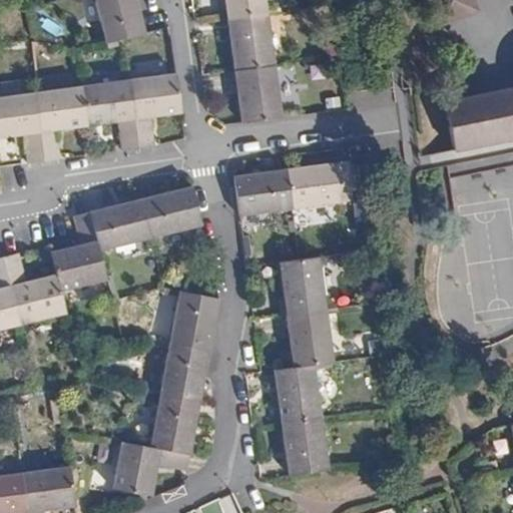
[(143,35),(143,33),(134,0),(93,0),(105,44),(121,40),(143,35)]
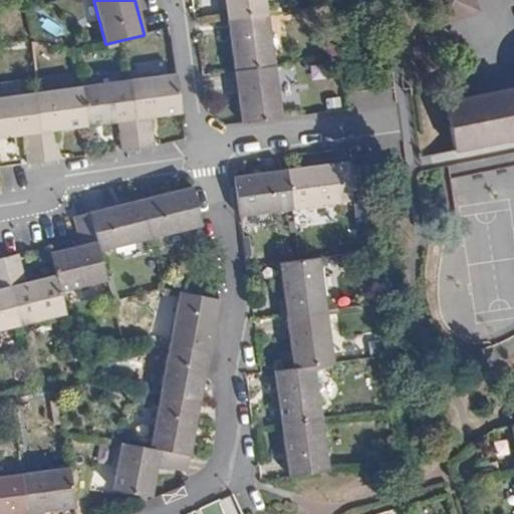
[(266,14),(264,0),(224,0),(227,19),(266,14)]
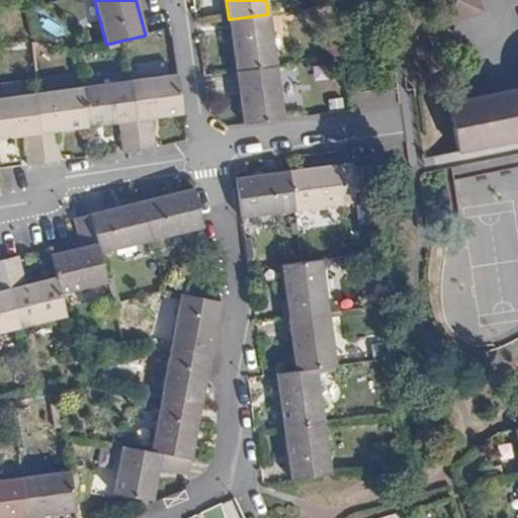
[(477,0),(433,0),(443,26),(482,12),(477,0)]
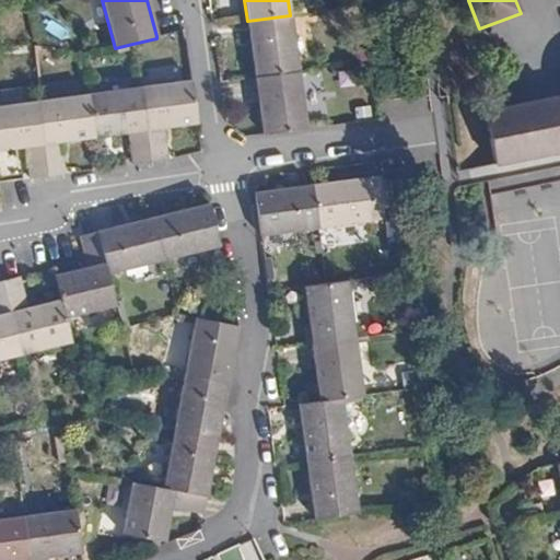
[(298,73),(290,15),(247,21),(255,79),(298,73)]
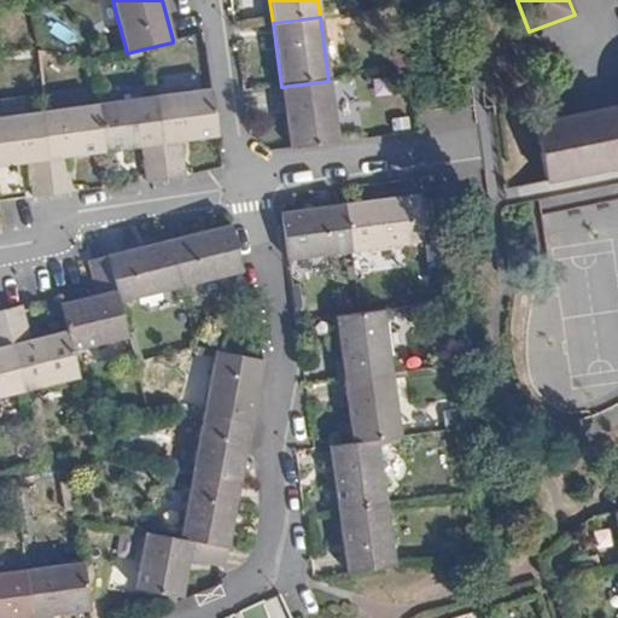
[(336,138),(328,81),(281,87),(290,150),(305,147),(337,143),(336,138)]
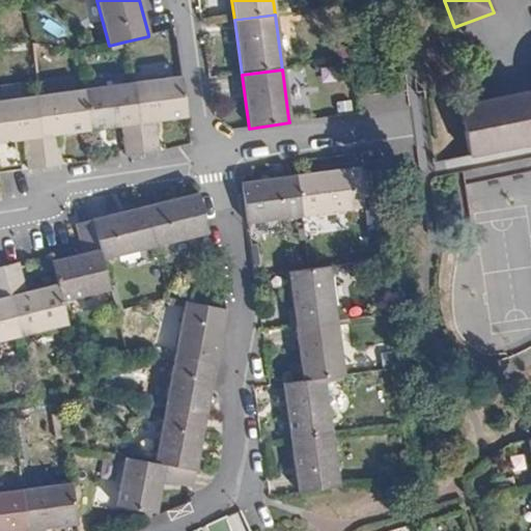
[(140,155),(157,152),(152,122),(186,118),(180,78),(148,82),(131,85),(140,155)]
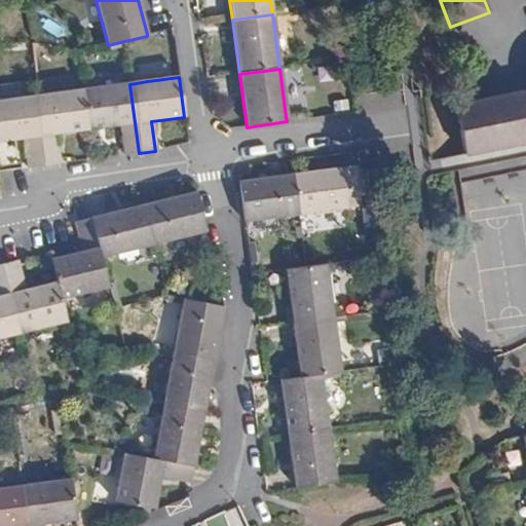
[(129,84),(82,90),(87,130),(119,126),(123,155),(139,153),(129,84)]
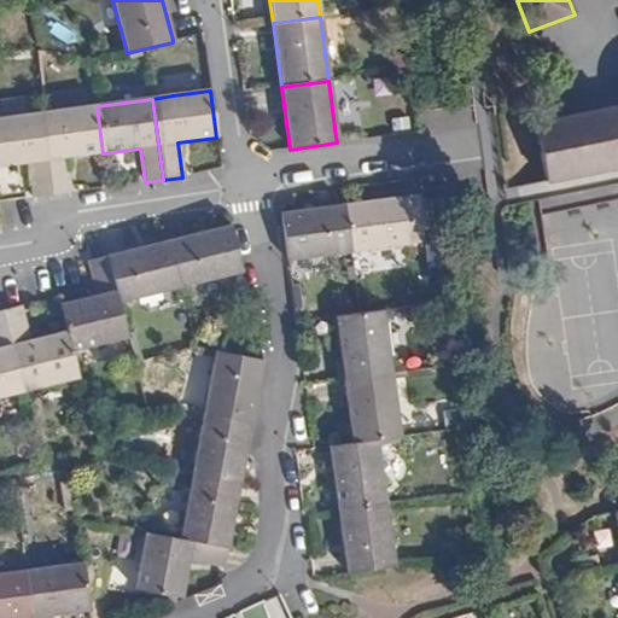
[(97,106),(40,114),(51,196),(69,193),(65,158),(103,153),(97,106)]
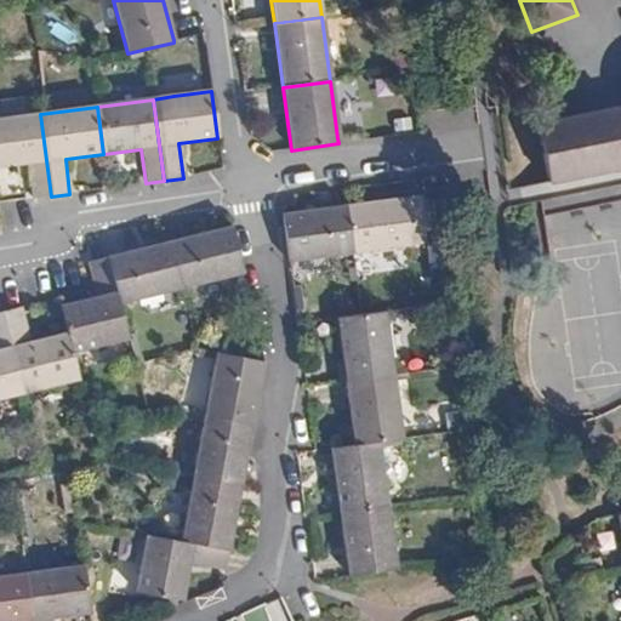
[(620,167),(620,120),(620,115),(619,109),(537,126),(548,183),(620,167)]
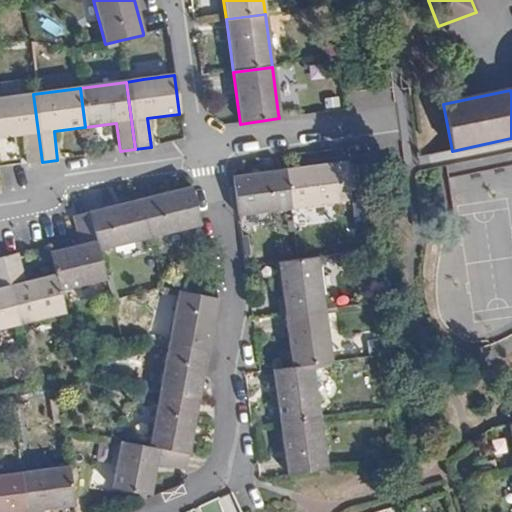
[(0,98),(0,138),(22,136),(26,165),(42,162),(33,94),(0,98)]
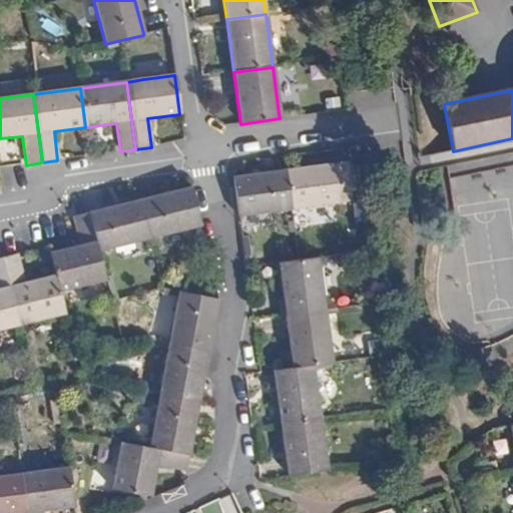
[(286,170),(291,209),(337,203),(336,193),(352,190),(348,162),(286,170)]
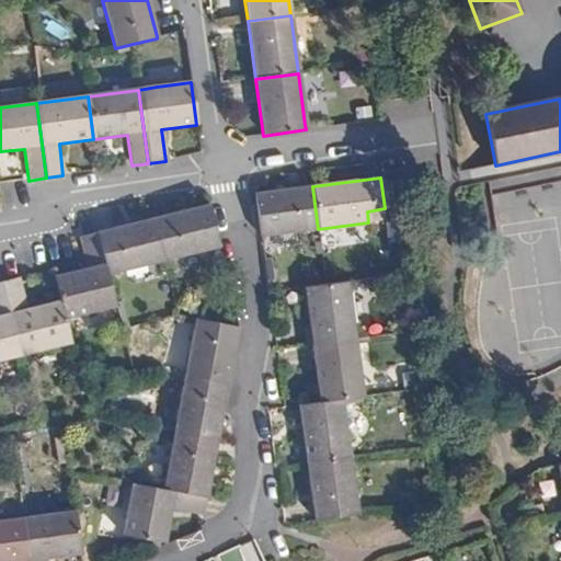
[(254,194),(260,237),(318,229),(312,186),(254,194)]
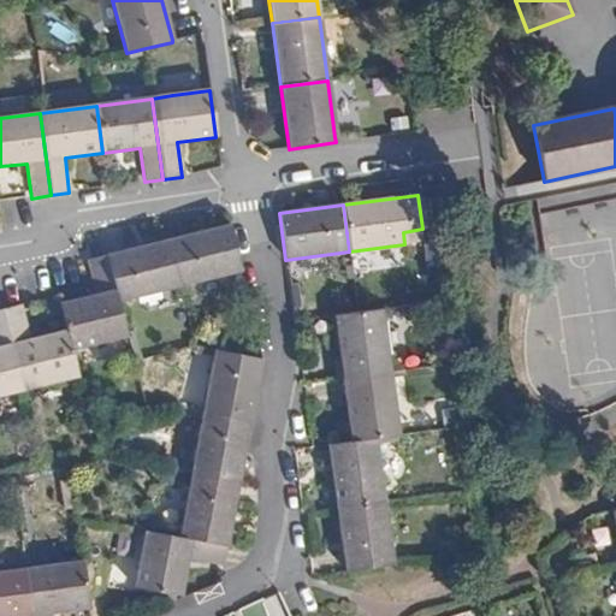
[(229,225),(167,241),(178,286),(241,271),(229,225)]
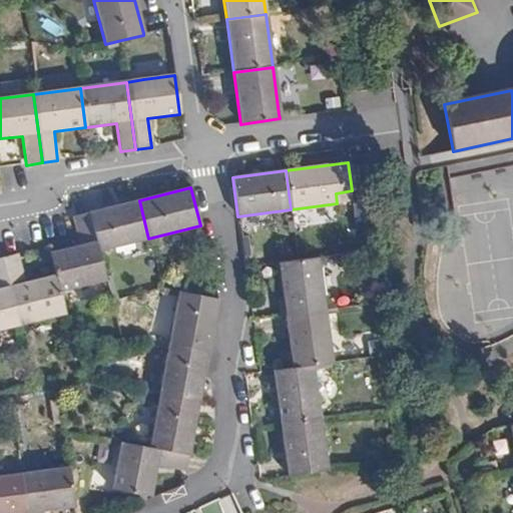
[(139,200),(87,213),(97,251),(148,238),(139,200)]
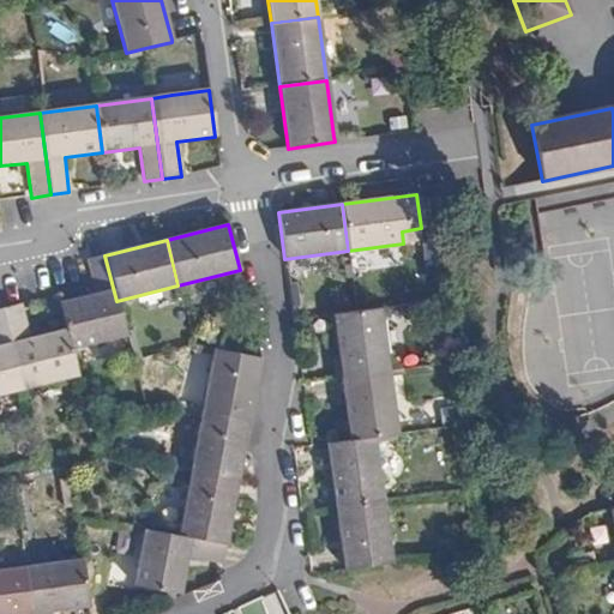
[(104,256),(85,260),(92,286),(94,294),(58,302),(65,330),(70,349),(125,336),(116,301),(104,256)]
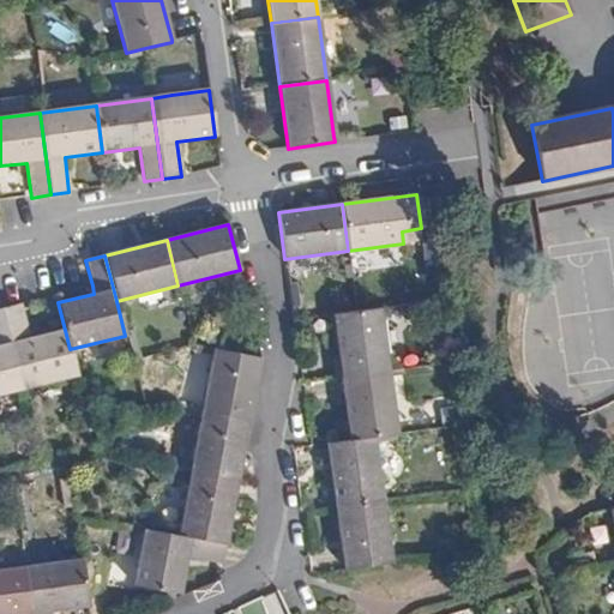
[(1,308),(22,390),(77,377),(70,349),(65,330),(29,338),(20,304),(1,308)]
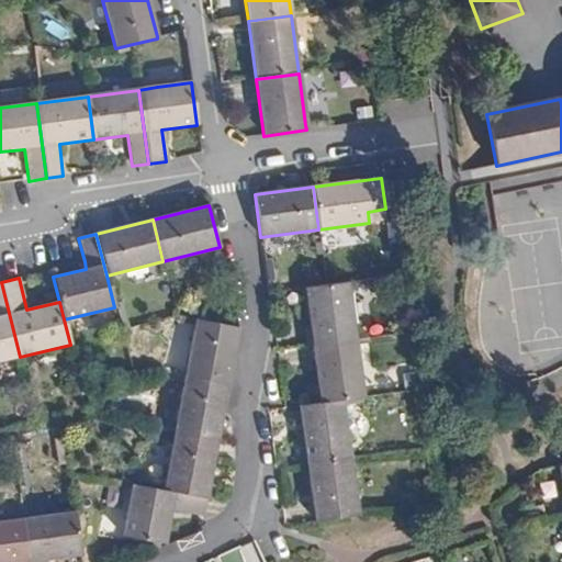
[(0,361),(20,357),(1,282),(0,282),(0,361)]
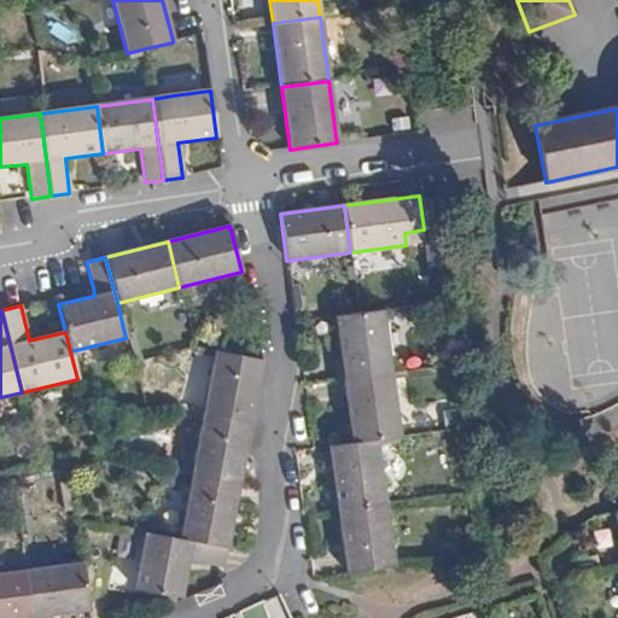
[(336,316),(343,382),(391,374),(383,310),(359,314),(336,316)]
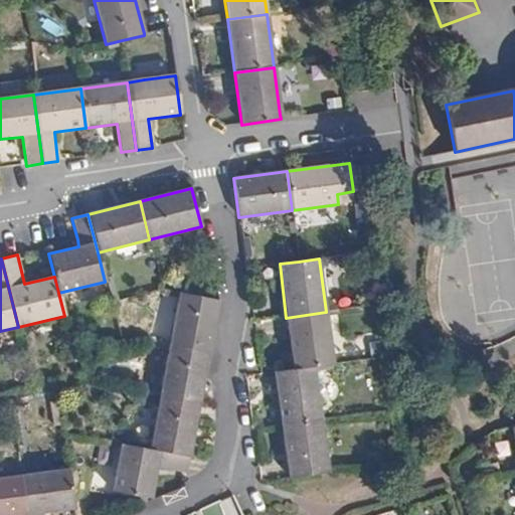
[(169,346),(208,353),(218,301),(179,294),(170,344),(169,346)]
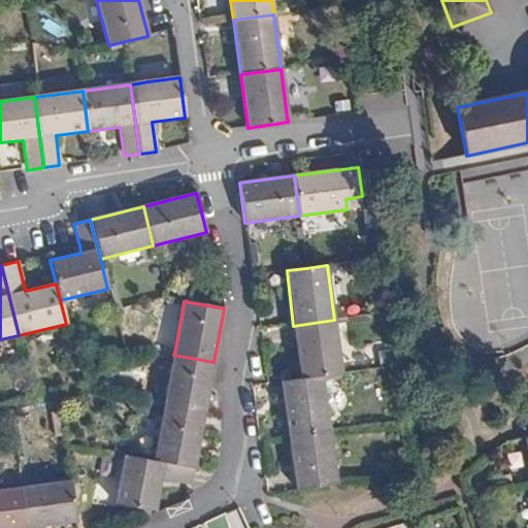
[(300,380),(322,376),(341,373),(334,320),(293,326),(300,380)]
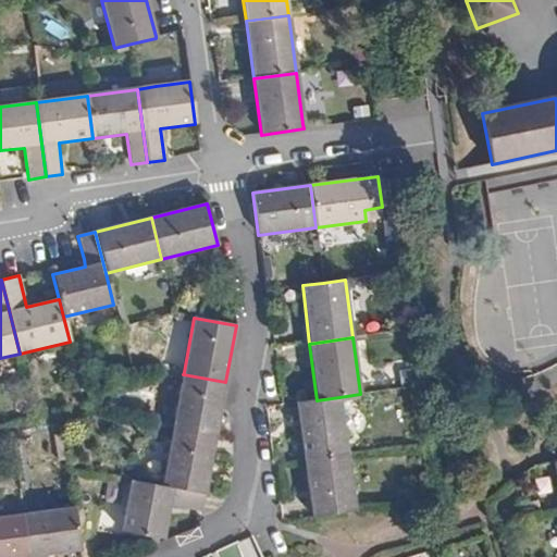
[(172,431),(214,438),(225,382),(183,374),(172,431)]
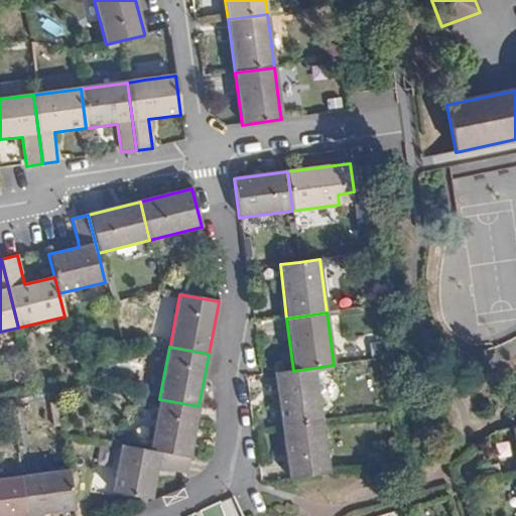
[(274,373),(282,426),(321,420),(314,368),(293,371),(274,373)]
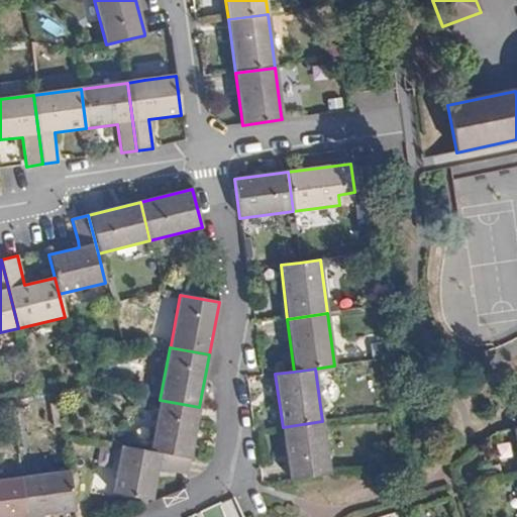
[(160,453),(189,458),(199,407),(160,400),(149,451),(160,453)]
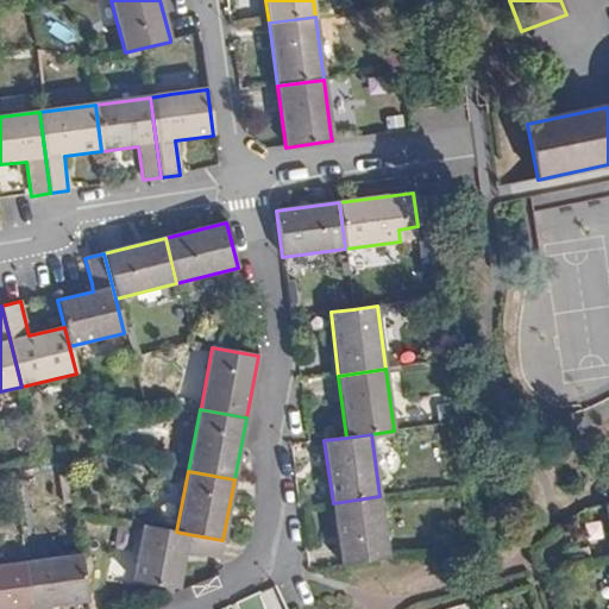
[(333,503),(341,565),(380,560),(388,559),(380,496),(333,503)]
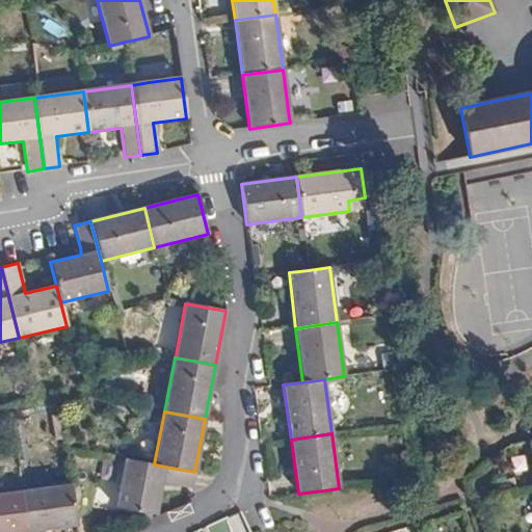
[(530,442),(515,445),(516,450),(531,447),(530,442)]
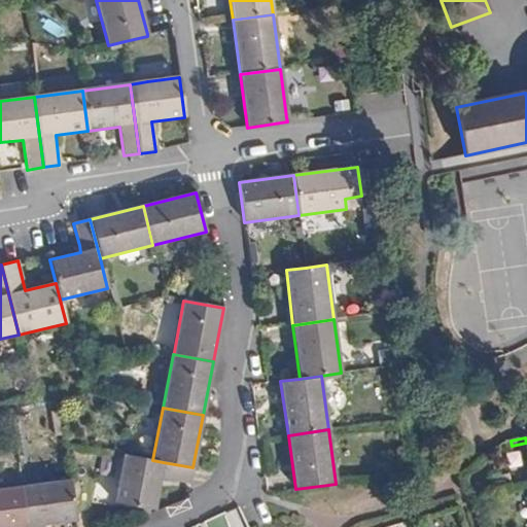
[(153,511),(163,462),(152,460),(125,454),(115,502),(153,511)]
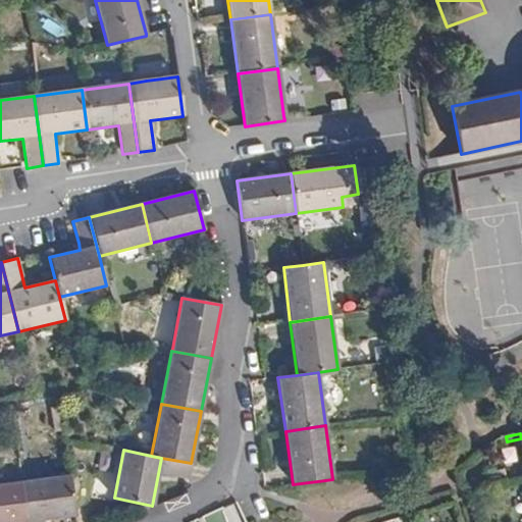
[(41,521),(42,520),(75,515),(70,477),(22,483),(27,521),(41,521)]
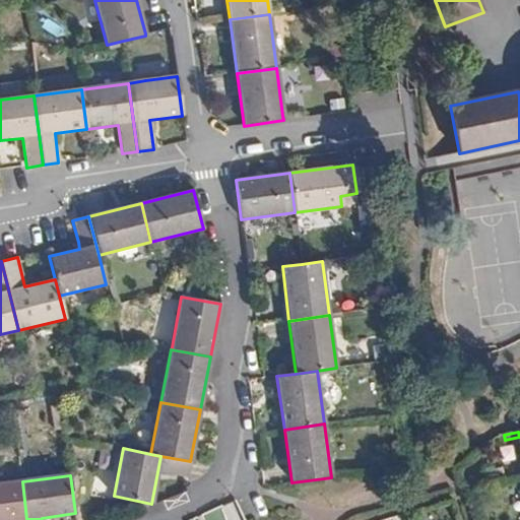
[(26,519),(22,481),(0,483),(0,519),(26,519)]
